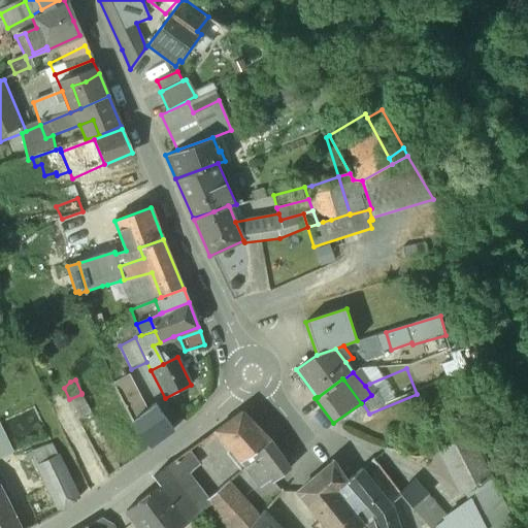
[(146,411),(133,386),(118,394),(132,422),(150,448),(173,431),(155,405),(146,411)]
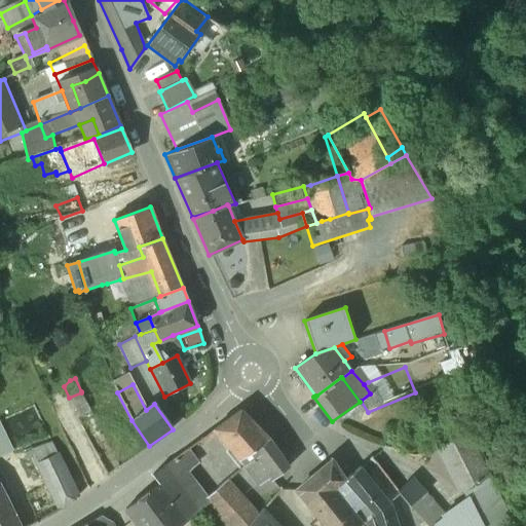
[(66,400),(75,418),(91,411),(81,392),(69,398),(66,400)]
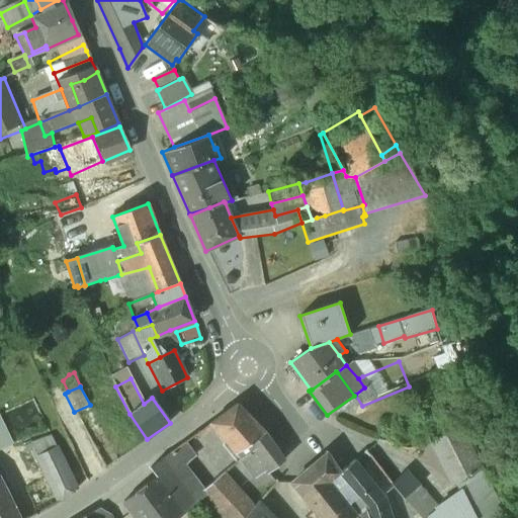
[(237,404),(210,423),(236,452),(246,444),(247,444),(262,430),(252,419),(237,404)]
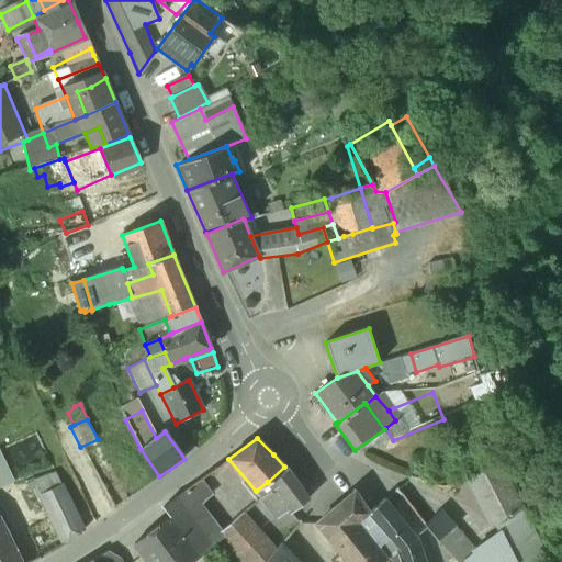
[(498,524),(525,509),(503,462),(465,479),(490,528),(498,524)]
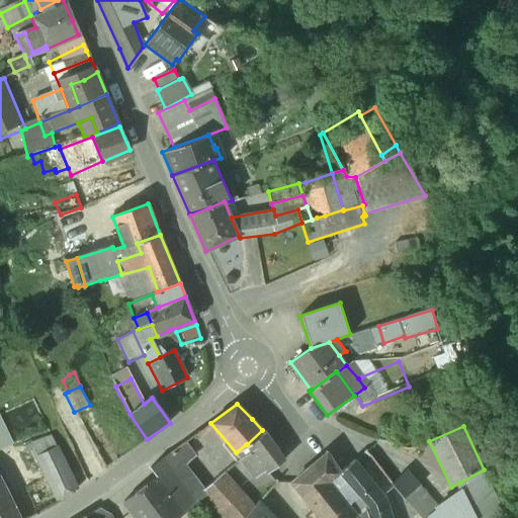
[(268,436),(262,430),(247,444),(253,451),(269,469),(271,471),(284,459),(268,436)]
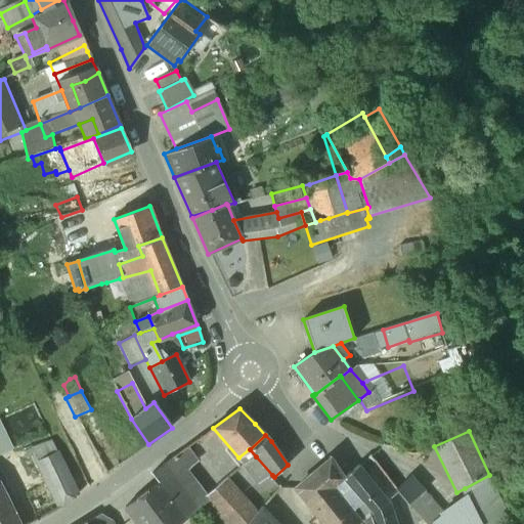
[(38,462),(58,452),(52,441),(32,448),(25,452),(29,459),(35,455),(38,462)]
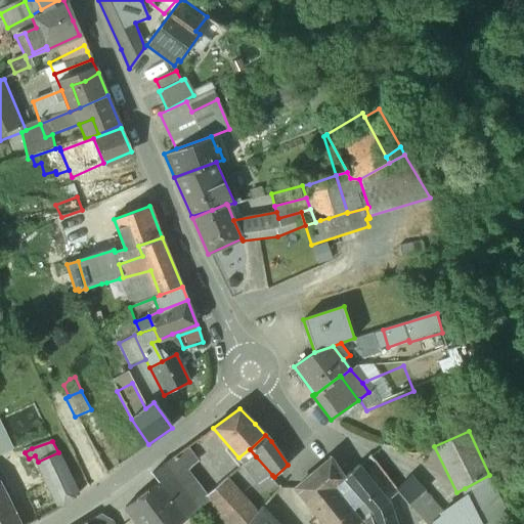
[(184,448),(150,474),(158,482),(159,482),(160,483),(170,475),(175,481),(183,473),(191,465),(185,456),(188,454),(184,448)]
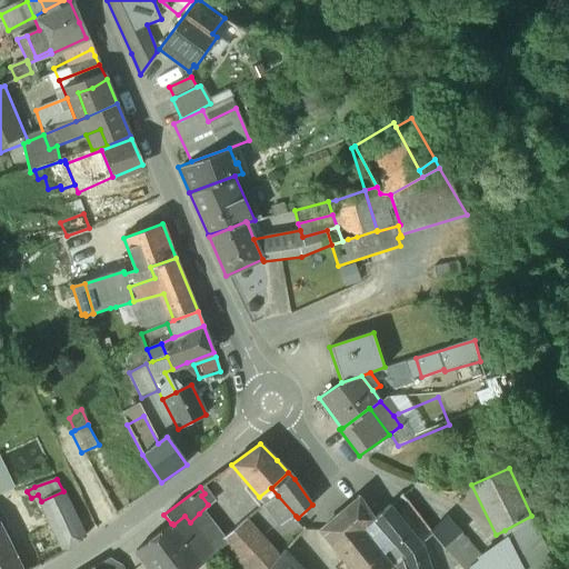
[(270,488),(259,497),(266,505),(278,496),(271,488),(270,488)]
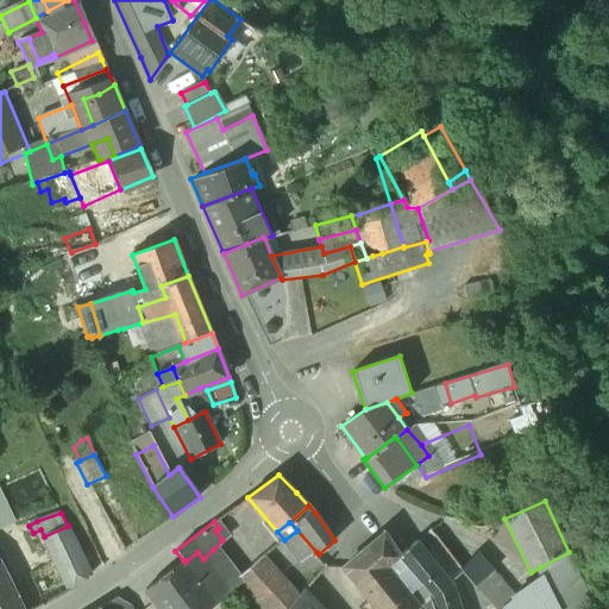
[(44,537),(42,538),(67,592),(71,590),(92,575),(69,525),(68,526),(44,537)]
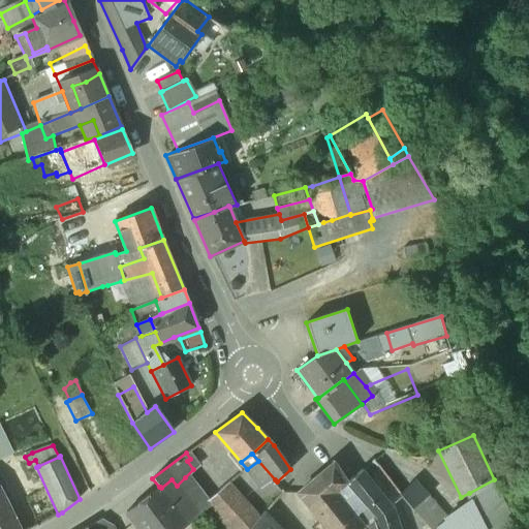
[(258,461),(247,469),(244,471),(260,490),(275,479),(258,461)]
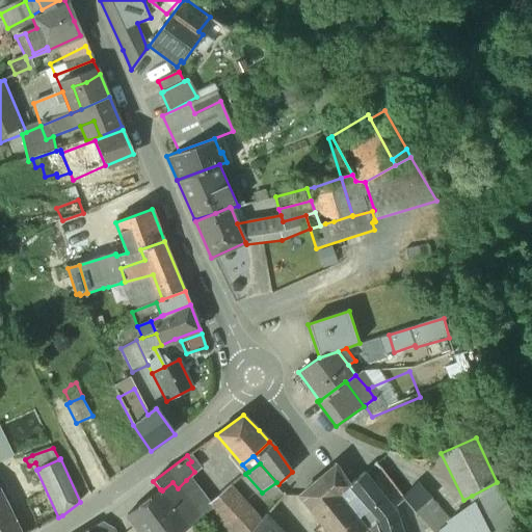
[(336,467),(325,476),(341,495),(349,487),(351,486),(336,467)]
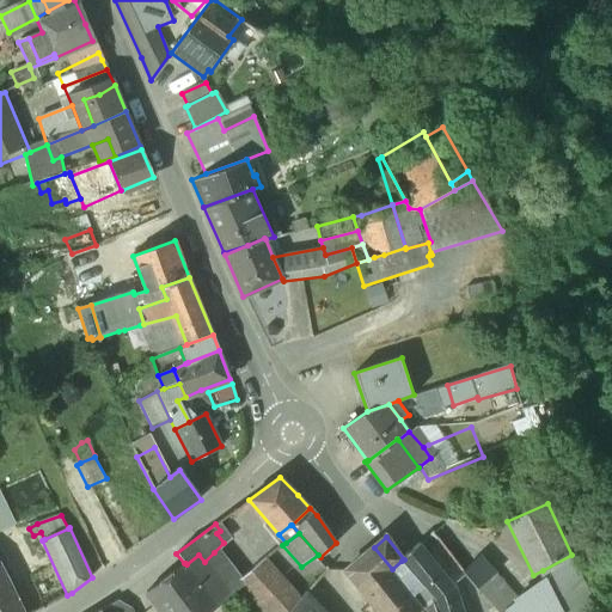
[(424,587),(435,601),(454,586),(421,544),(404,560),(402,561),(424,587)]
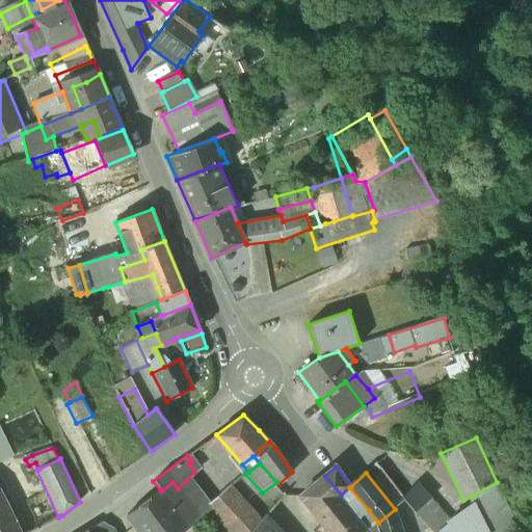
[(341,495),(325,476),(297,497),(325,531),(365,531),(368,529),(360,519),(341,495)]
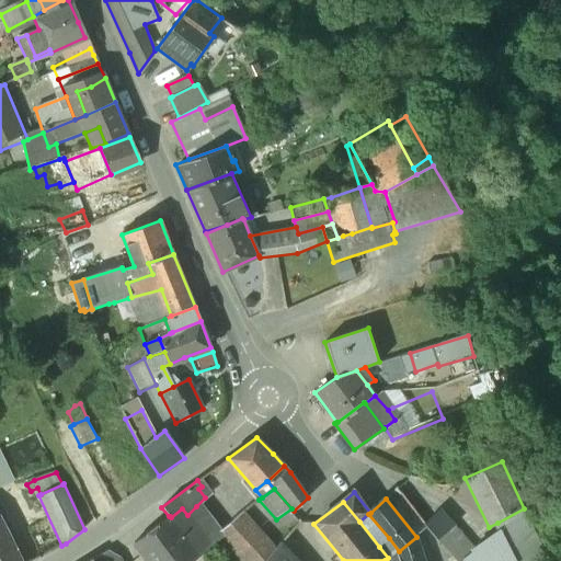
[(182,508),(171,517),(199,554),(218,534),(196,506),(187,515),(182,508)]
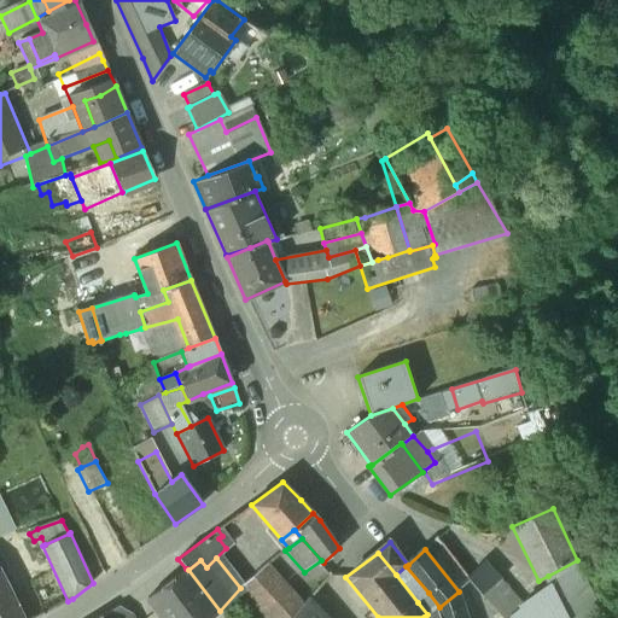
[(604,617),(577,560),(548,576),(551,583),(569,617),(604,617)]
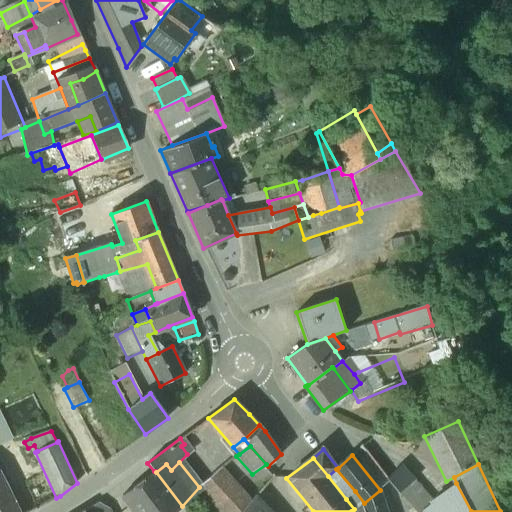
[(387,479),(416,511),(421,511),(431,504),(430,502),(434,499),(415,481),(416,479),(402,465),(387,479)]
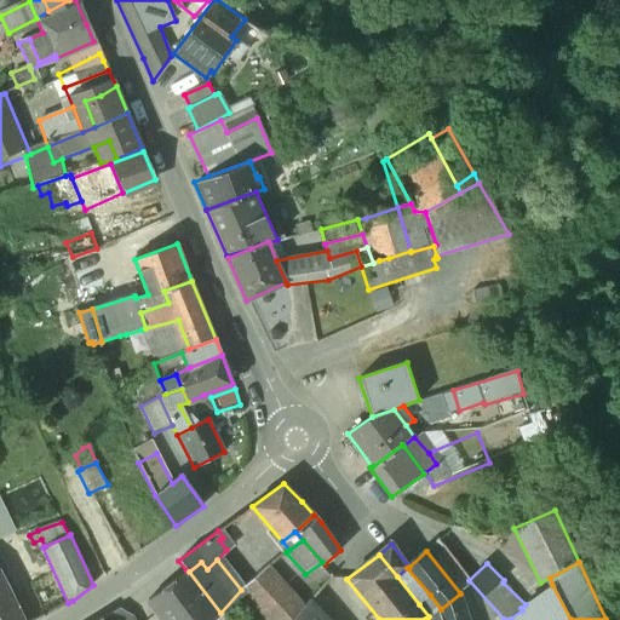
[(265,568),(241,590),(269,619),(287,619),(300,608),(265,568)]
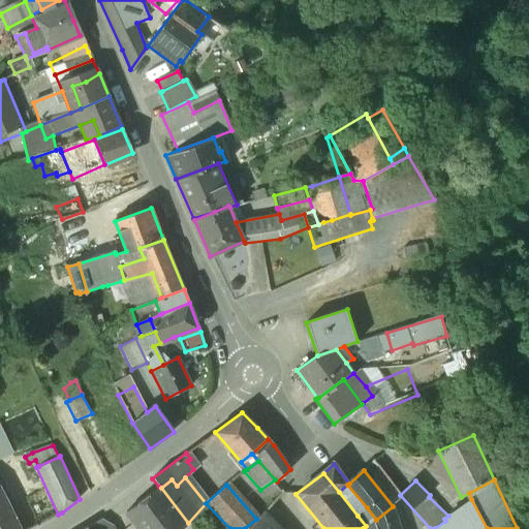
[(367,507),(347,485),(339,492),(358,516),(367,507)]
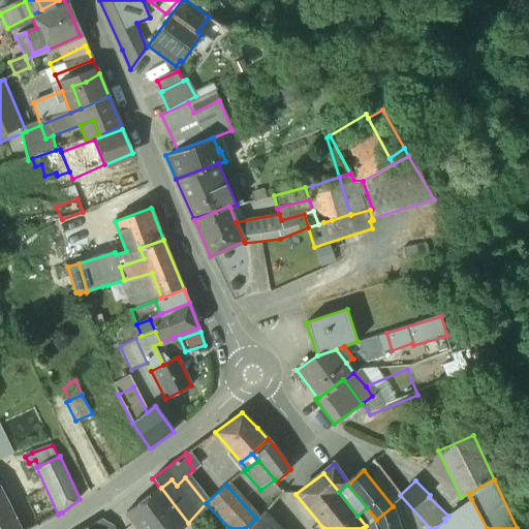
[(161,488),(160,487),(159,487),(125,512),(137,528),(180,528),(188,523),(161,488)]
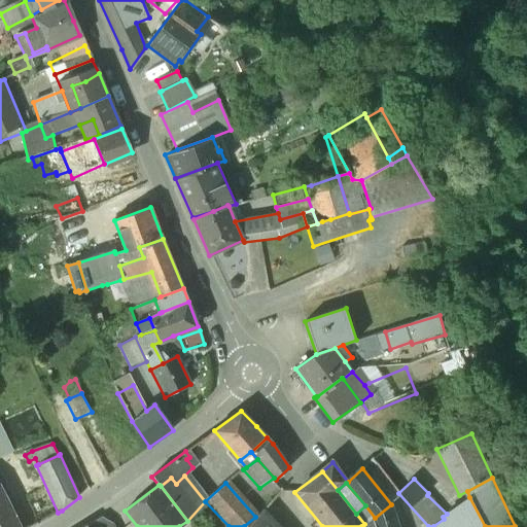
[(0,526),(18,526),(0,487),(0,526)]
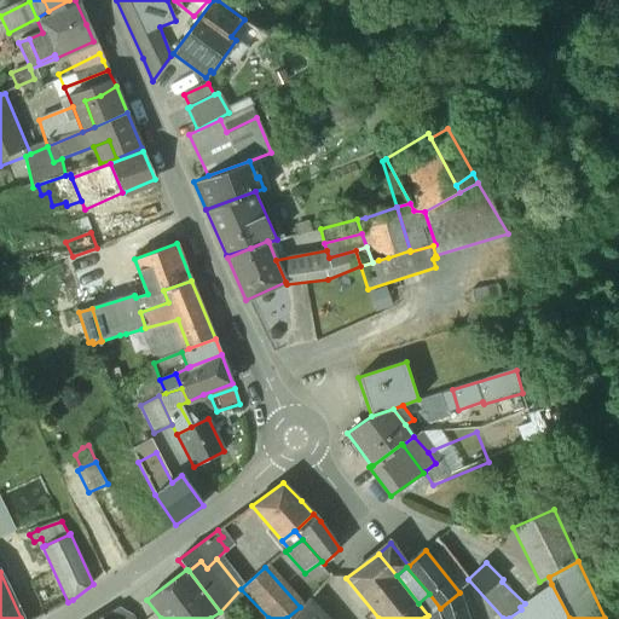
[(570,618),(551,584),(525,603),(520,607),(521,609),(509,618),(570,618)]
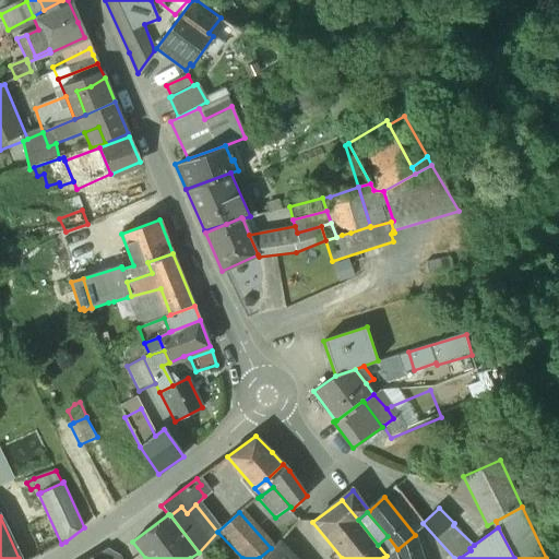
[(397,549),(396,550),(399,558),(424,558),(415,535),(397,549)]
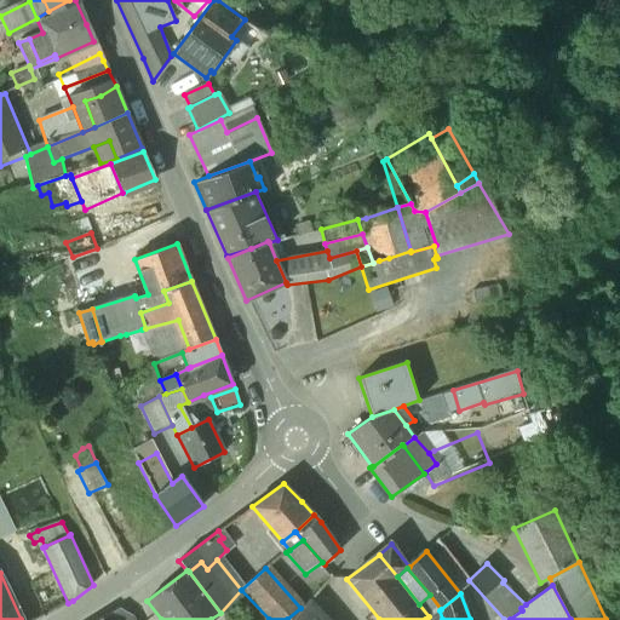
[(430,595),(419,604),(429,616),(440,610),(441,609),(430,595)]
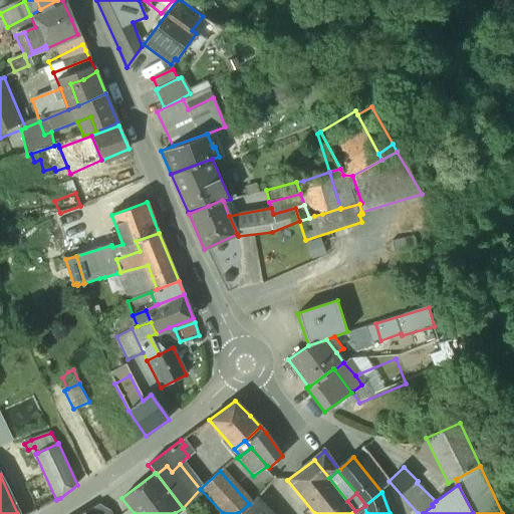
[(269,513),(270,513),(258,497),(241,513),(269,513)]
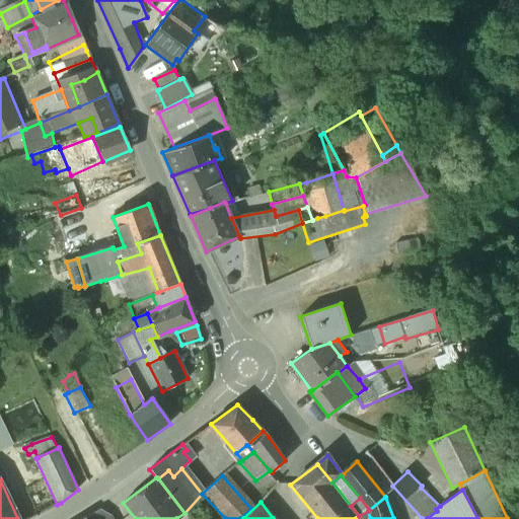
[(113,518),(112,517),(106,515),(98,510),(83,518),(113,518)]
